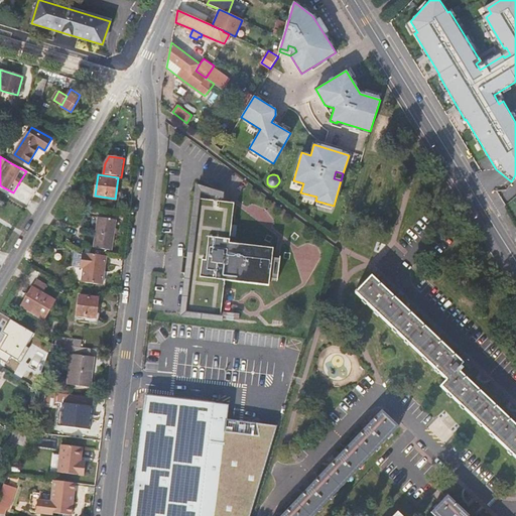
[(24,183),(20,180),(16,187),(20,190),(24,183)]
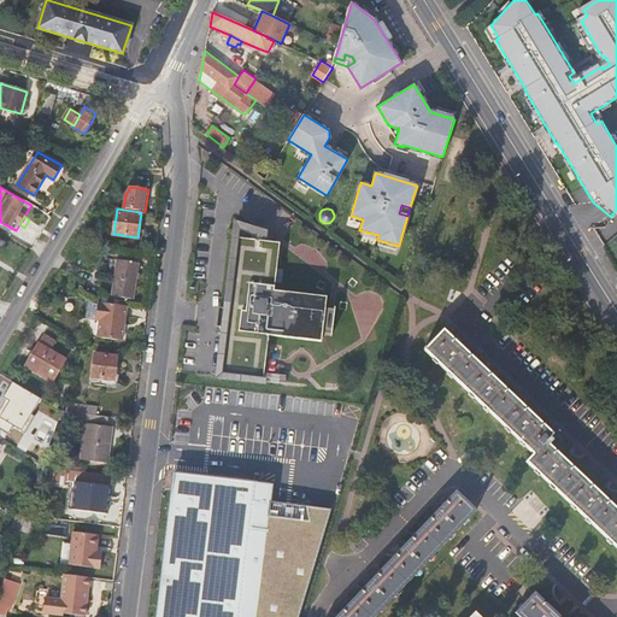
[(262,233),(236,229),(236,230),(233,230),(231,235),(236,235),(235,238),(260,241),(262,233)]
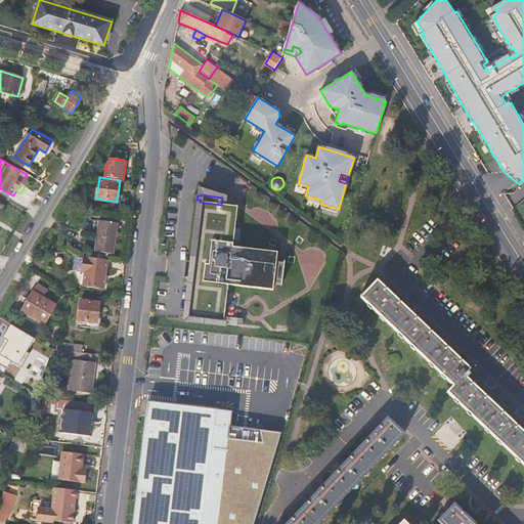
[(277,252),(233,247),(237,207),(221,205),(200,202),(192,262),(190,278),(185,319),(195,320),(218,323),(223,323),(228,284),(272,290),(273,282),(282,284),(285,262),(276,261),(277,252)]
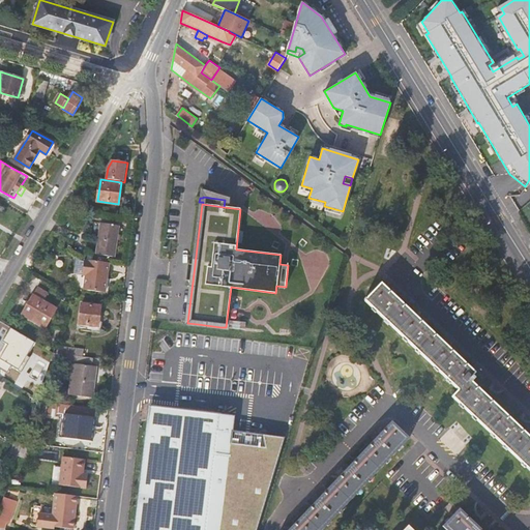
[(119,226),(101,223),(96,254),(115,256),(119,226)]
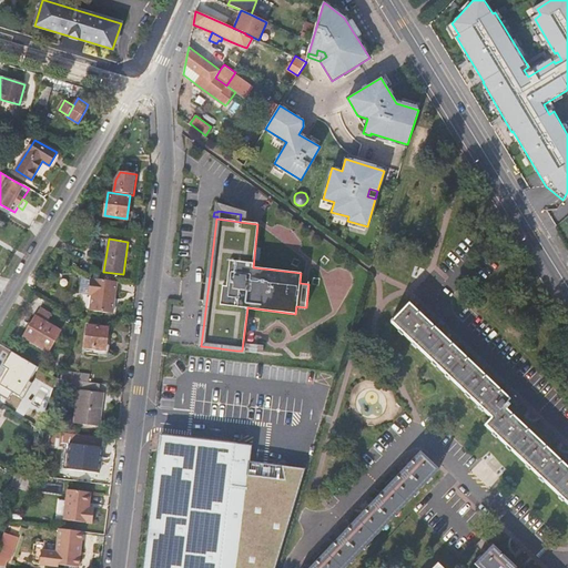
[(114,312),(119,282),(92,277),(84,276),(82,293),(90,294),(93,295),(91,310),(114,312)]
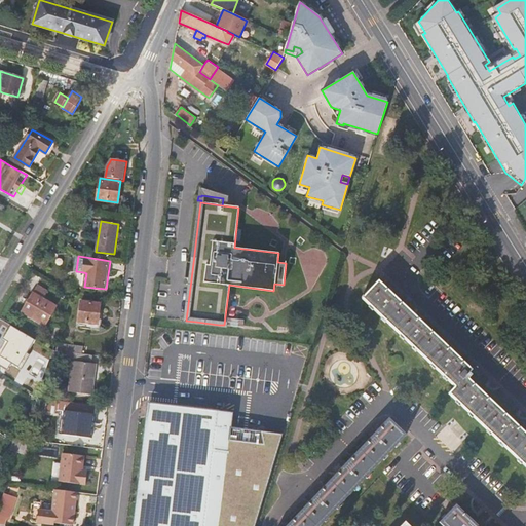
[(191,279),(193,263),(187,262),(185,278),(191,279)]
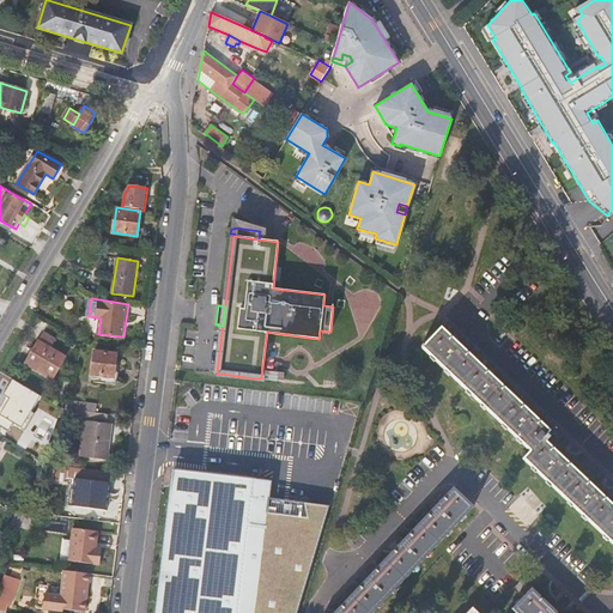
[(423,347),(459,382),(530,450),(523,459),(540,474),(595,526),(612,542),(612,505),(601,495),(606,490),(602,486),(599,483),(594,487),(565,460),(569,455),(566,451),(563,448),(558,453),(545,441),(546,438),(544,436),(550,431),(533,416),(534,413),(535,411),(535,407),(533,405),(530,407),(527,410),(498,382),(501,380),(501,376),(499,374),(497,371),(495,374),(492,376),(463,349),(465,346),(465,344),(465,340),(462,337),(460,340),(457,343),(442,327),(423,347)]
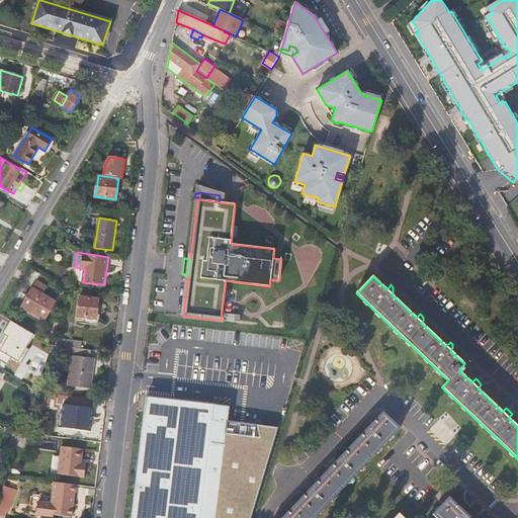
[(21,307),(45,320),(55,301),(42,294),(47,286),(37,281),(21,307)]
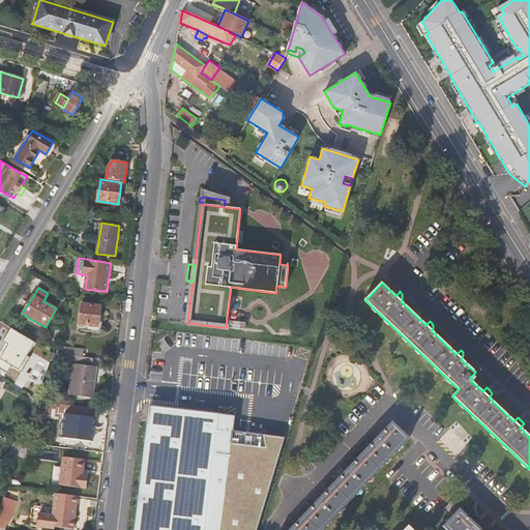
[(80,324),(97,326),(100,305),(83,303),(80,324)]
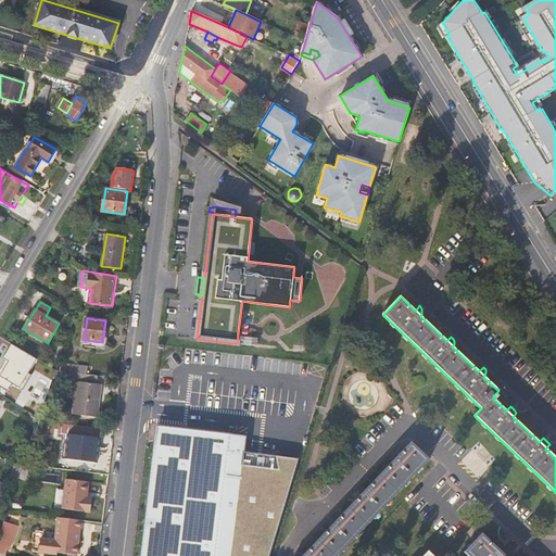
[(194,362),(189,401),(187,425),(210,428),(299,439),(306,375),(270,370),(273,357),(231,352),(231,343),(207,340),(204,364),(194,362)]
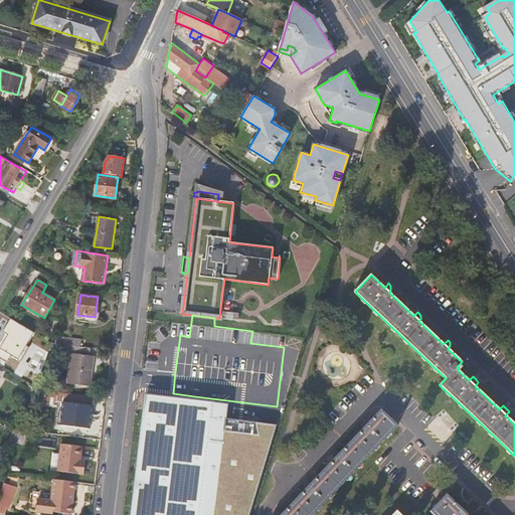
[(24,344),(32,331),(11,318),(3,331),(6,333),(8,334),(0,347),(0,354),(8,359),(12,353),(22,359),(29,347),(24,344)]
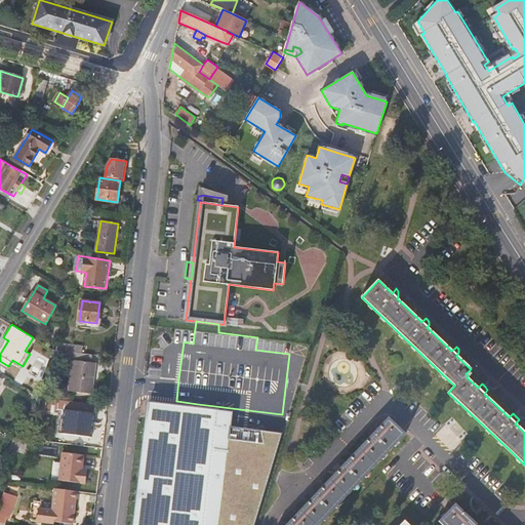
[(47,337),(56,340),(57,337),(61,327),(56,326),(54,332),(49,331),(47,337)]
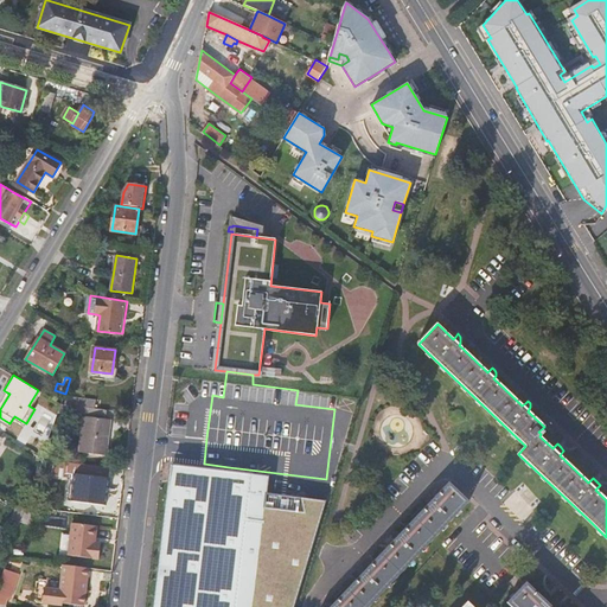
[(65,400),(65,404),(95,408),(95,400),(69,397),(69,400),(65,400)]
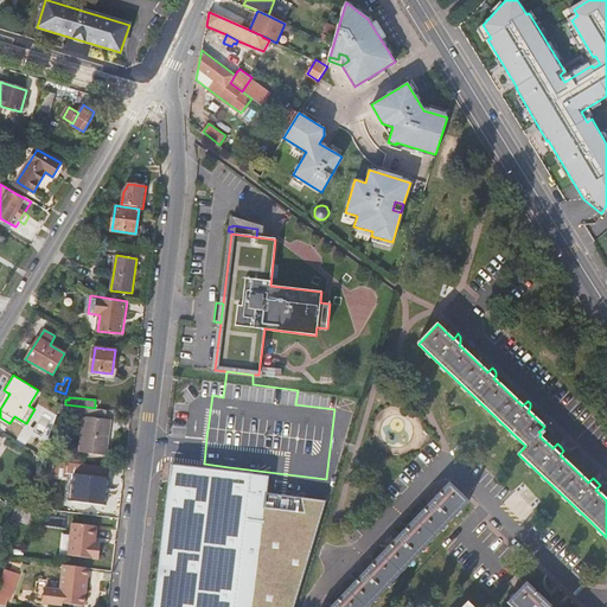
[(106,419),(107,410),(95,408),(65,404),(62,404),(58,413),(84,416),(80,452),(106,454),(110,419),(106,419)]
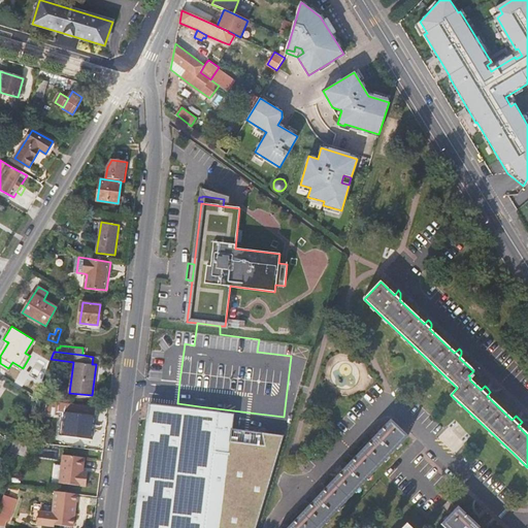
[(177,403),(179,381),(173,380),(171,403),(171,404),(172,406),(173,407),(175,408),(198,411),(199,406),(177,403)]
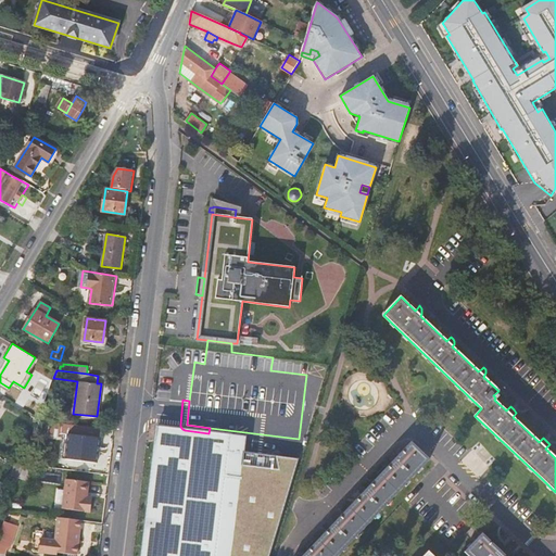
[(97,462),(101,428),(65,424),(39,420),(35,433),(60,436),(61,432),(83,436),(79,459),(97,462)]
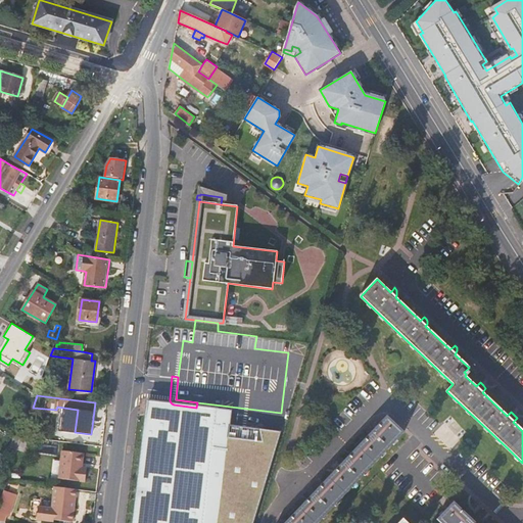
[(317,522),(345,493),(374,463),(403,432),(386,416),(374,429),(370,425),(368,427),(367,429),(368,431),(368,432),(369,434),(345,460),(342,458),(340,458),(337,459),(336,460),(340,464),(316,490),(312,486),(310,489),(310,491),(310,493),(311,495),(287,521),(285,519),(282,519),(280,520),(278,522),(279,522),(317,522)]
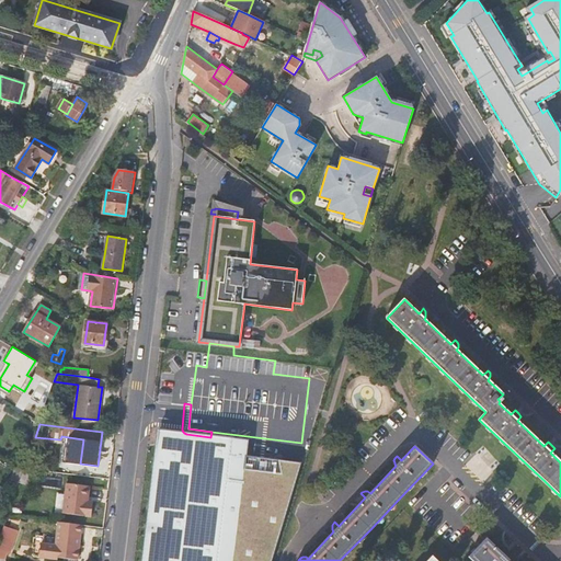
[(21,453),(16,464),(24,468),(29,455),(21,453)]
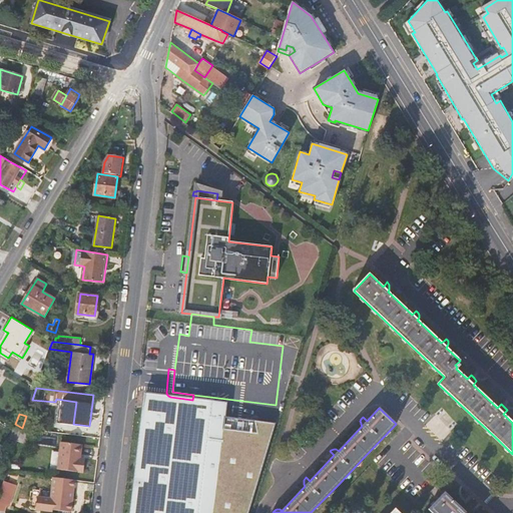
[(10,441),(17,443),(18,441),(21,431),(22,428),(15,424),(10,441)]
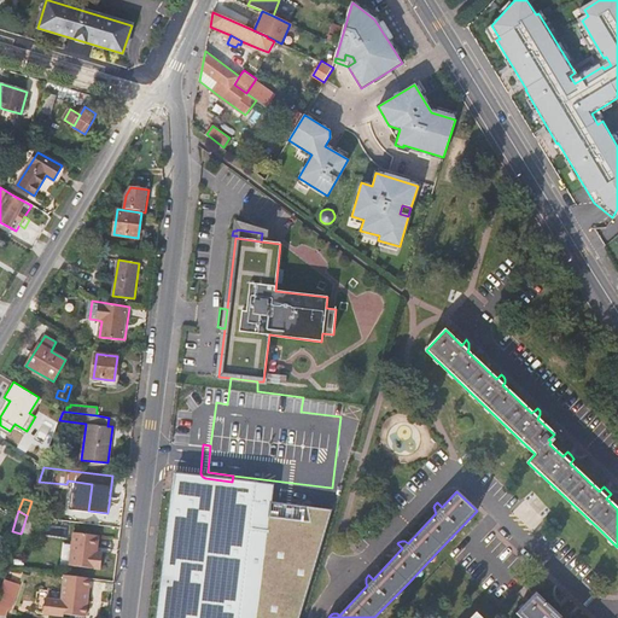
[(33,522),(25,519),(22,531),(28,534),(33,522)]
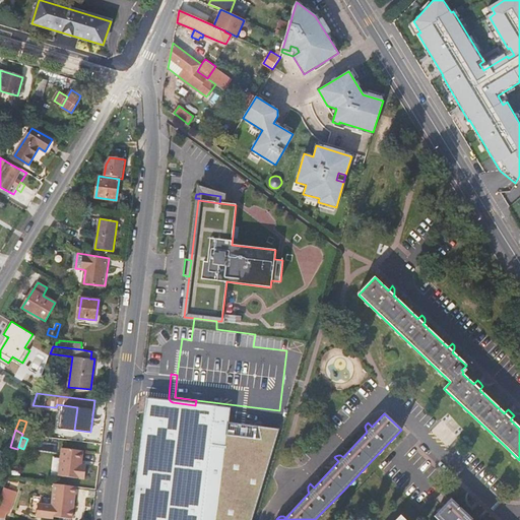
[(82,464),(83,450),(62,448),(59,475),(85,478),(86,468),(81,468),(82,464)]
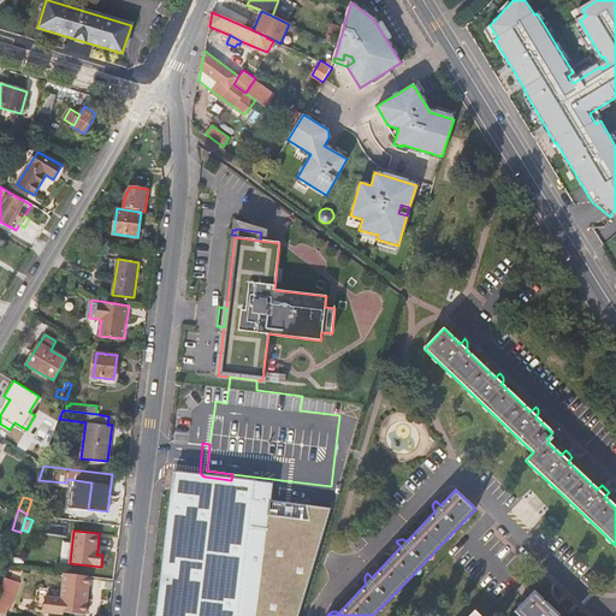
[(60,611),(86,615),(90,576),(65,573),(61,598),(46,597),(43,611),(60,614),(60,611)]
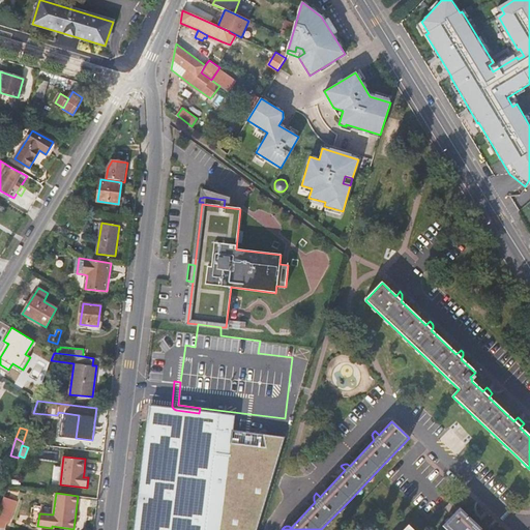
[(459,510),(451,503),(445,510),(452,517),(443,527),(446,529),(480,529),(484,525),(478,520),(475,524),(460,509),(459,510)]
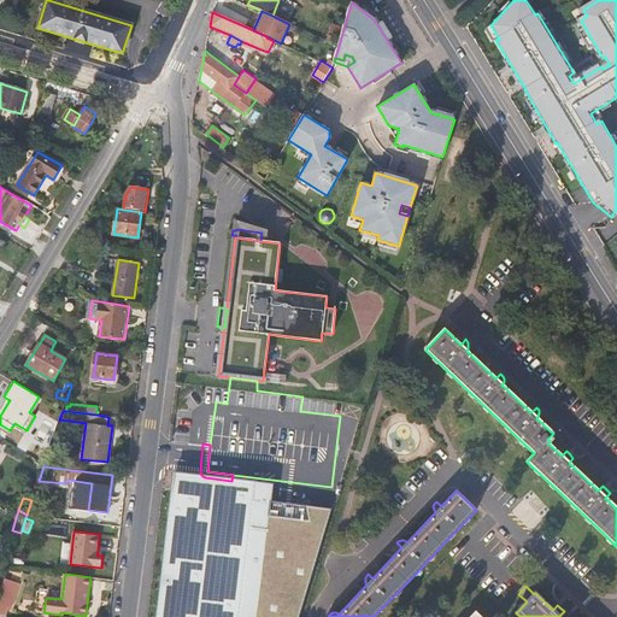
[(1,588),(0,591),(0,615),(6,616),(7,605),(11,606),(13,589),(1,588)]
